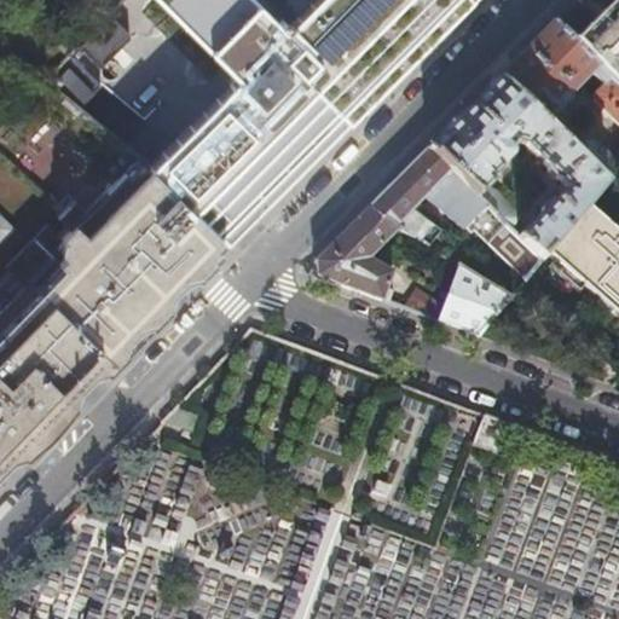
[(192,125),(150,167),(231,247),(273,204),(412,64),(473,3),(469,0),(313,0),(290,25),(239,76),(192,125)]
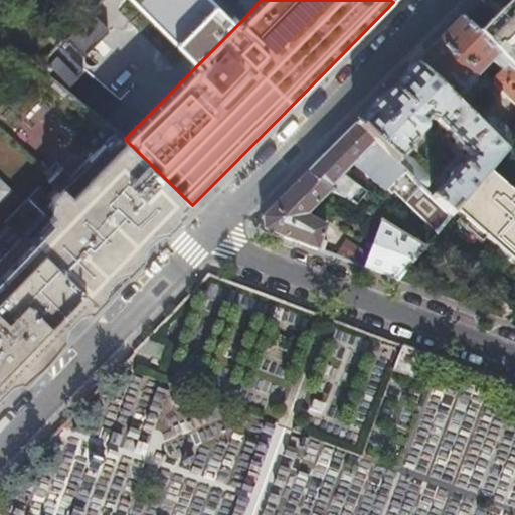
[(210,0),(132,0),(199,63),(241,21),(237,17),(233,21),(210,0)]
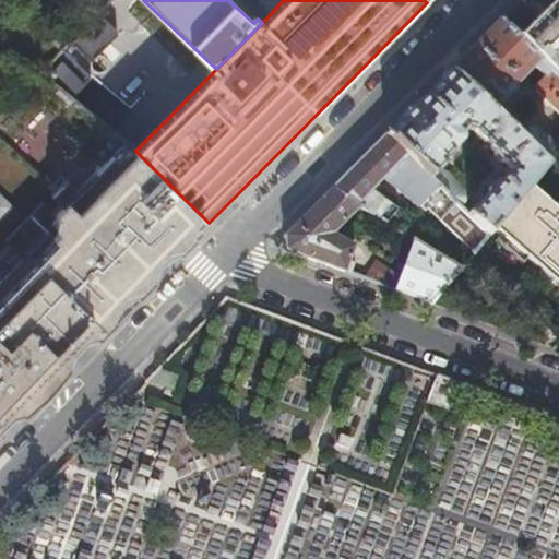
[(558,0),(557,0),(543,14),(519,38),(558,79),(558,0)]
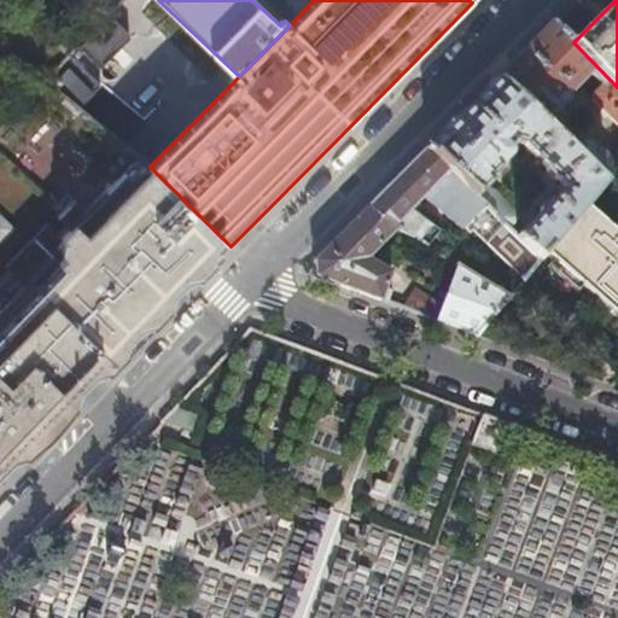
[(39,29),(68,57),(69,54),(74,50),(42,22),(39,25),(23,10),(17,16),(35,33),(39,29)]
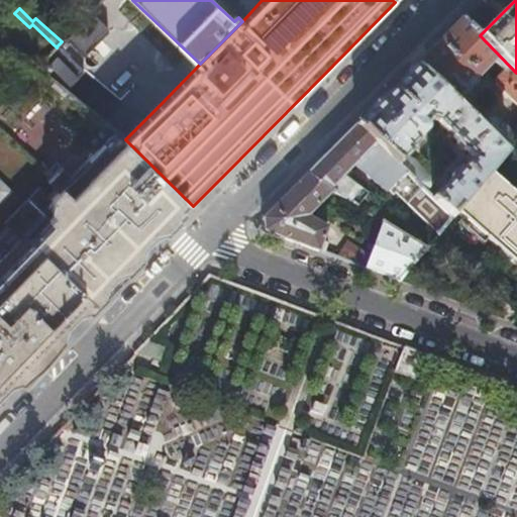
[(107,27),(90,11),(65,38),(83,57),(107,32),(107,27)]
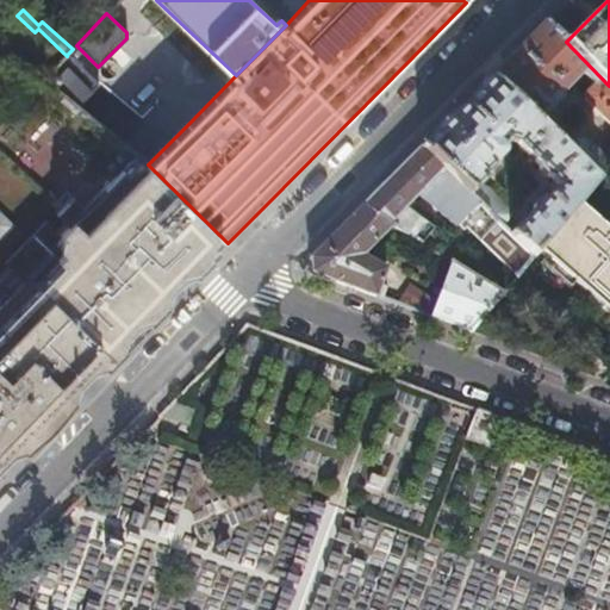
[(609,86),(566,42),(547,23),(493,76),(537,120),(549,107),(554,107),(564,99),(562,94),(584,73),(593,83),(586,91),(585,99),(609,124),(609,144),(602,154),(586,138),(578,137),(566,149),(599,181),(609,167),(609,86)]
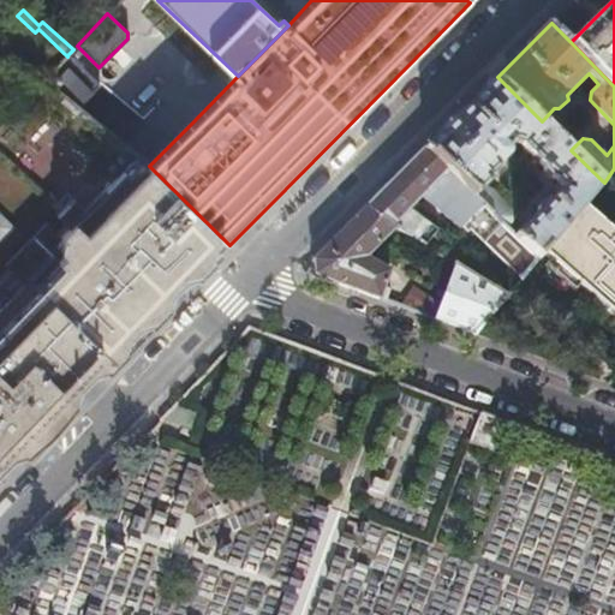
[(67,57),(45,79),(78,107),(101,83),(69,54),(67,57)]
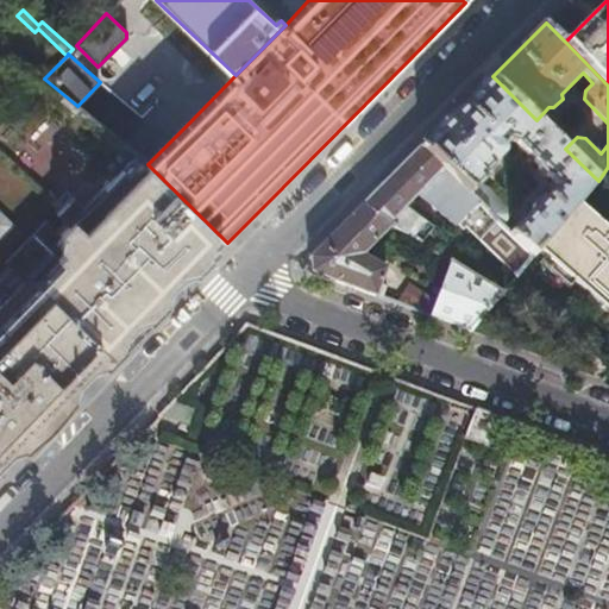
[(493,76),(424,145),(535,255),(539,251),(577,206),(598,181),(565,149),(537,120),(493,76)]
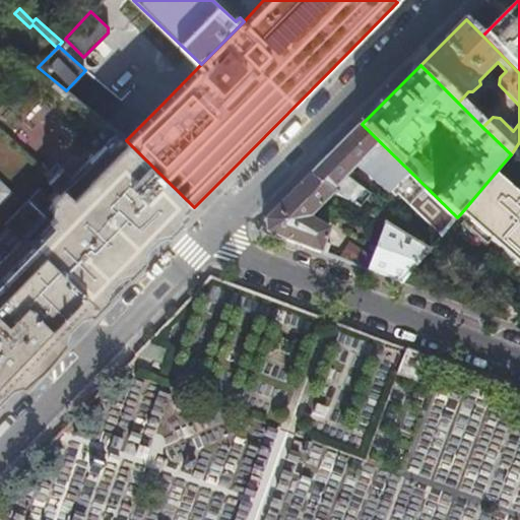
[(362,124),(311,176),(335,192),(361,207),(370,193),(347,175),(358,165),(389,192),(398,184),(446,231),(457,217),(362,124)]
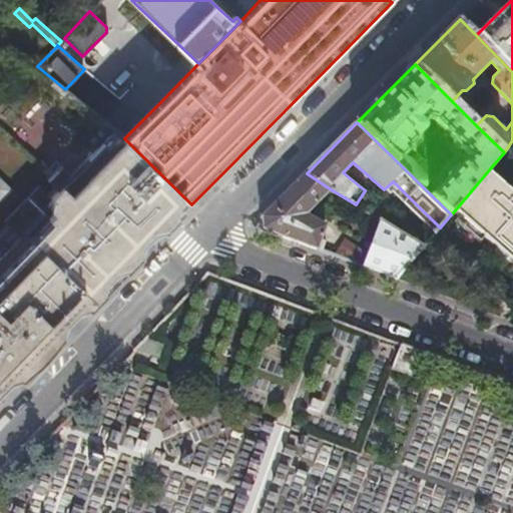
[(124,138),(70,191),(62,200),(51,189),(12,228),(29,245),(0,274),(0,402),(34,367),(138,260),(191,204),(124,138)]
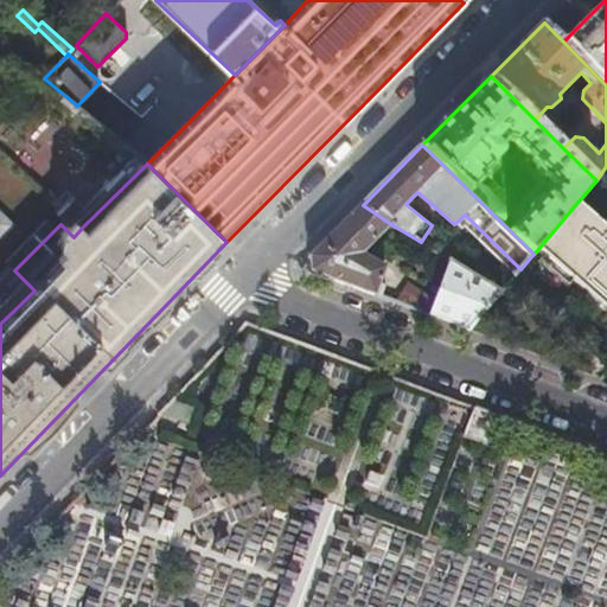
[(430,315),(471,331),(502,293),(457,264),(449,261),(435,299),(409,283),(401,295),(385,288),(387,285),(379,282),(385,268),(362,254),(391,224),(363,205),(311,257),(312,272),(345,283),(430,315)]
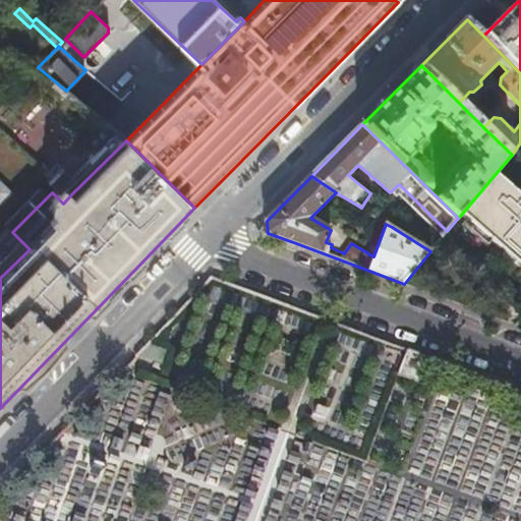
[(520,198),(494,176),(461,215),(483,234),(520,268),(520,198)]
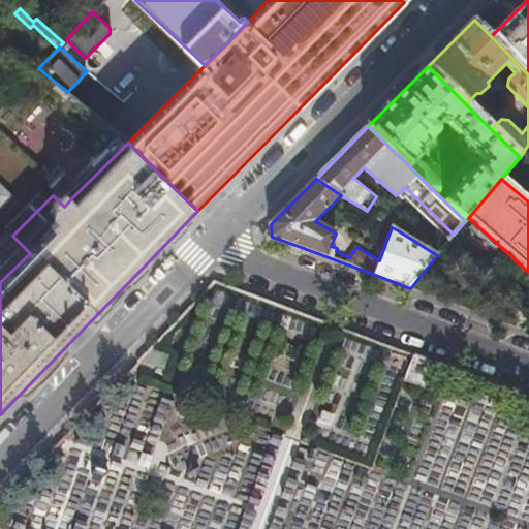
[(0,183),(0,207),(12,195),(0,183)]
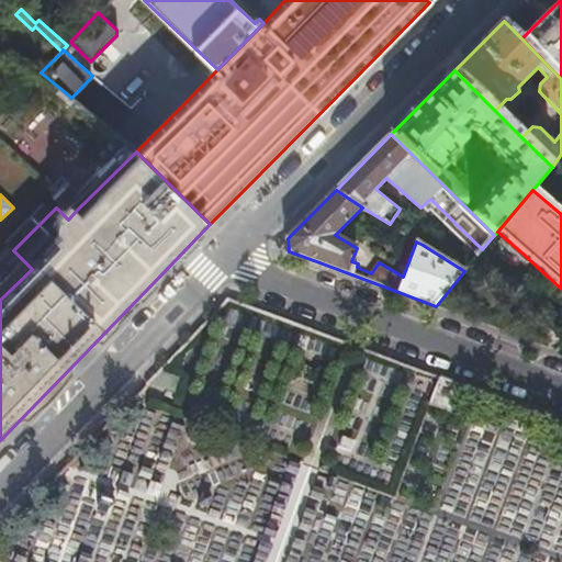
[(423,245),(464,271),(475,258),(433,229),(423,245)]
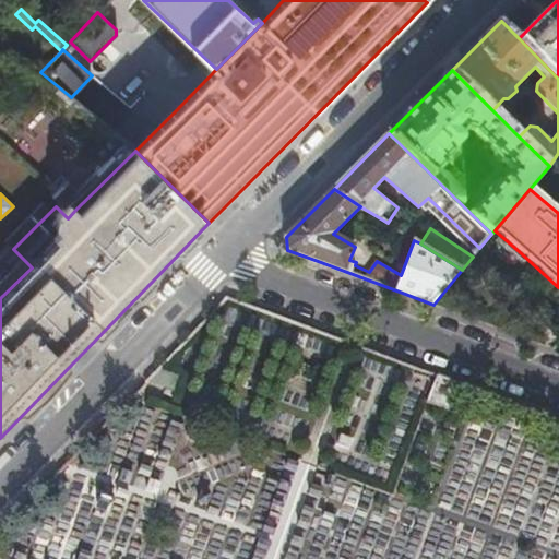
[(447,378),(438,375),(428,402),(448,409),(459,382),(447,378)]
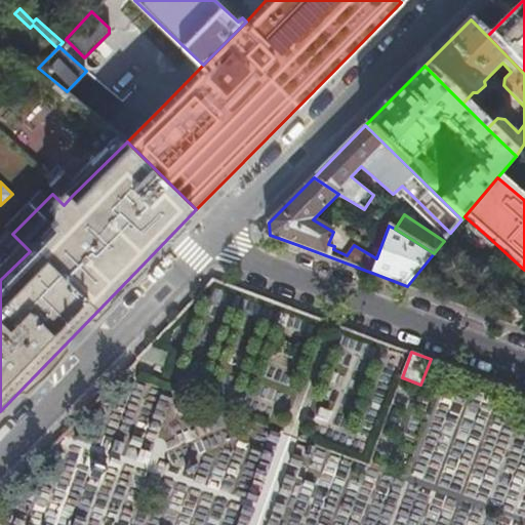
[(125,524),(125,482),(115,482),(115,477),(82,478),(83,521),(76,521),(76,524),(125,524)]
